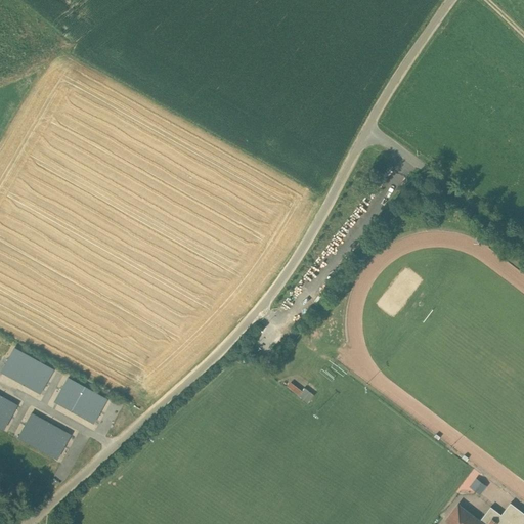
[(12,348),(0,370),(0,372),(39,393),(51,369),(12,348)]
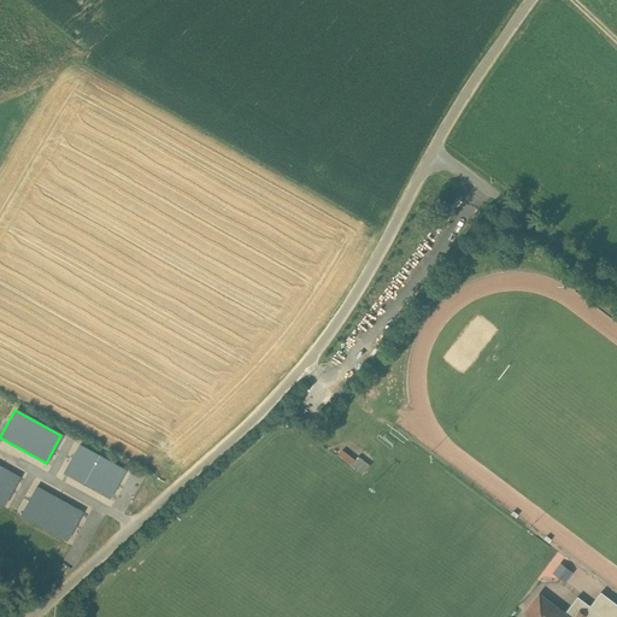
[(78,445),(63,474),(109,499),(124,470),(78,445)]
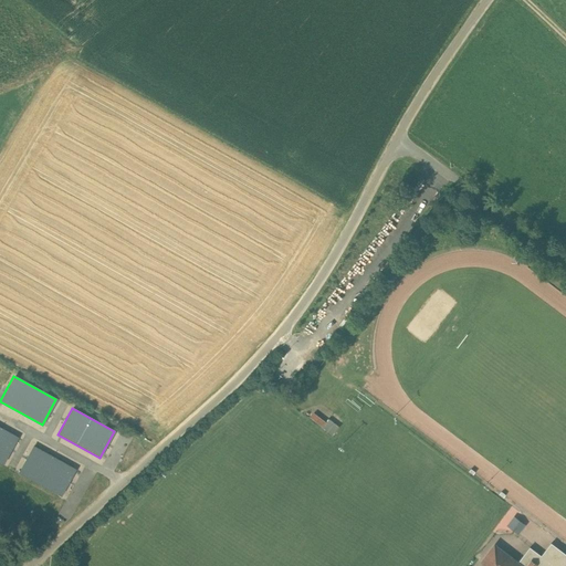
[(334,422),(329,419),(322,429),(327,432),(334,422)]
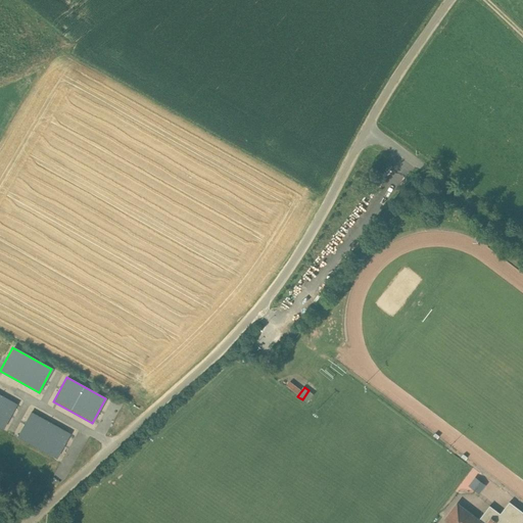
[(308,390),(302,399),(306,403),(314,394),(308,390)]
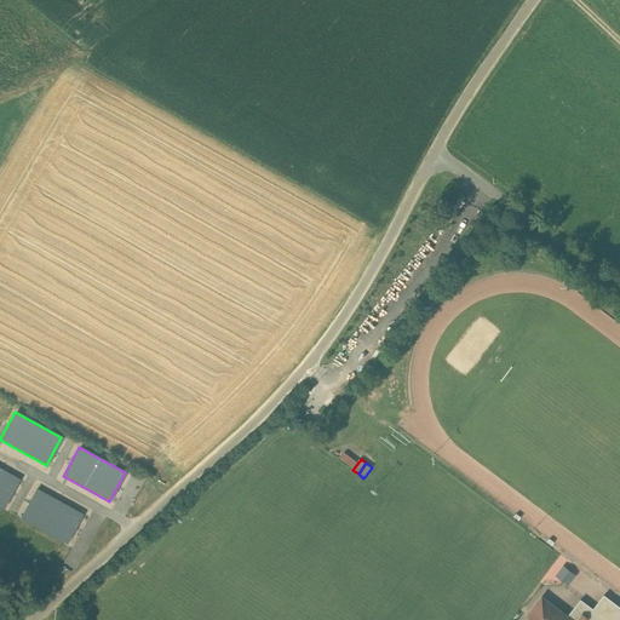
[(0,469),(0,506),(4,509),(19,480),(0,469)]
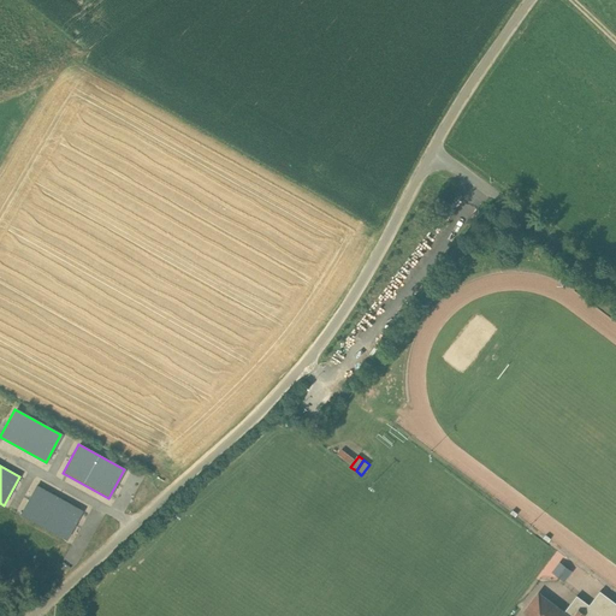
[(35,486),(19,515),(66,540),(82,511),(35,486)]
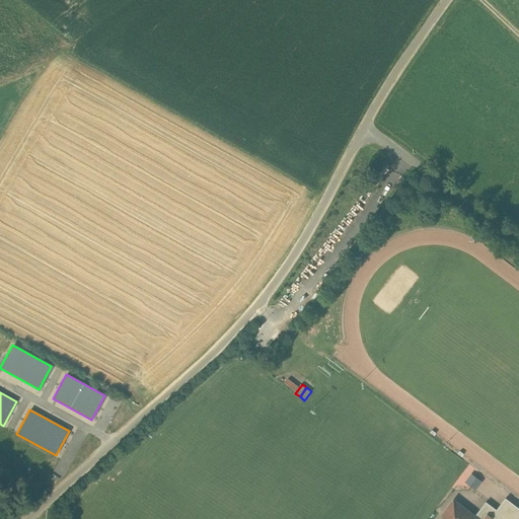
[(497,510),(486,502),(475,515),(469,511),(466,514),(454,504),(444,517),(446,518),(518,518),(518,508),(506,498),(497,510)]
